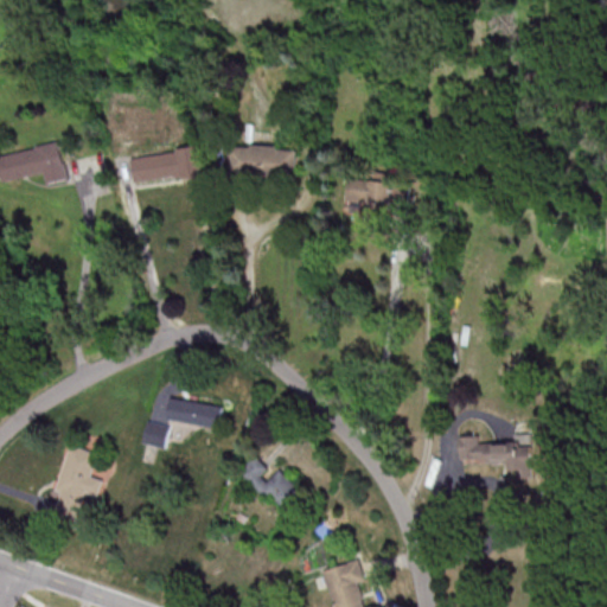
[(0,165),(1,171),(4,180),(44,172),(45,183),(68,179),(61,142),(0,154),(0,165)]
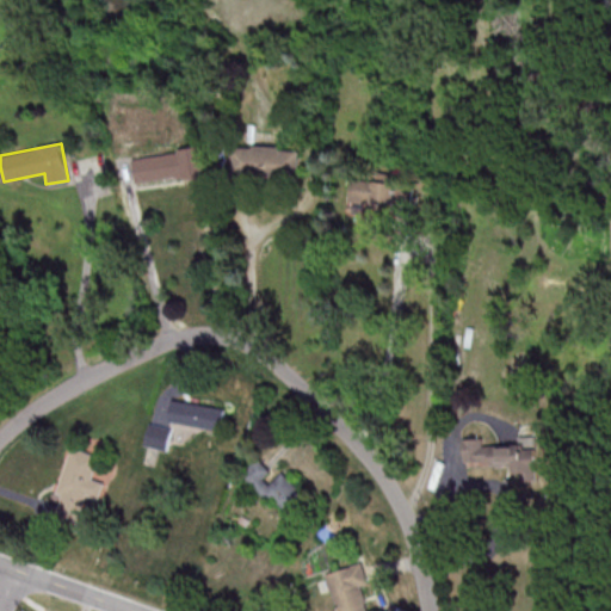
[(301,177),(301,147),(233,147),(233,178),(301,177)]
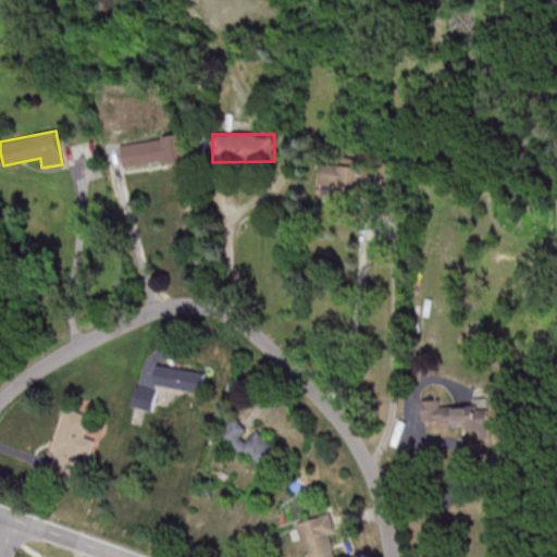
[(122,141),(124,166),(188,161),(187,136),(122,141)]
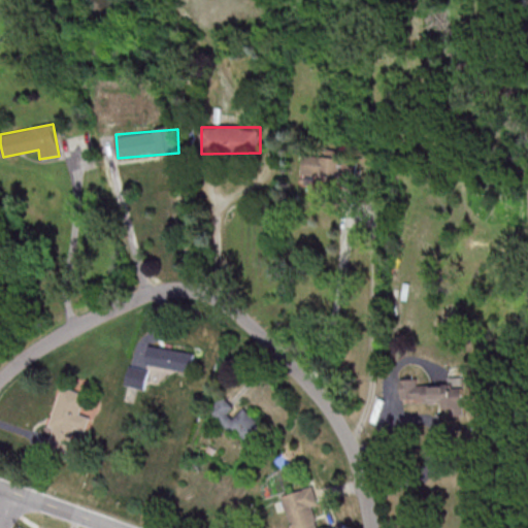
[(303,179),(342,182),(344,158),(304,156),(303,179)]
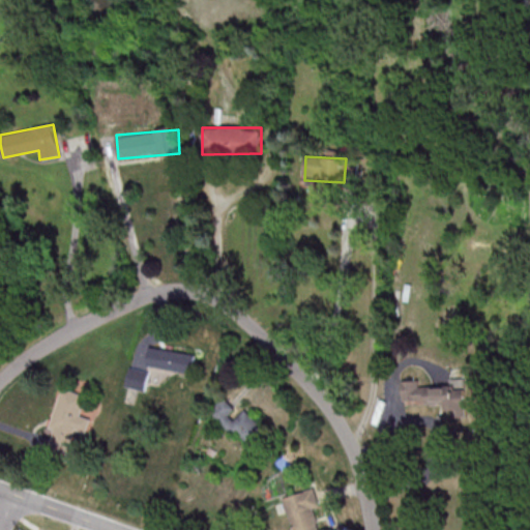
[(197,353),(150,346),(147,366),(194,373),(197,353)]
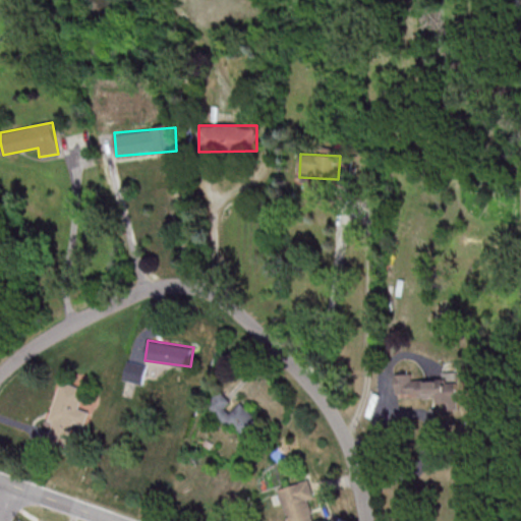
[(142,386),(148,365),(128,360),(123,380),(142,386)]
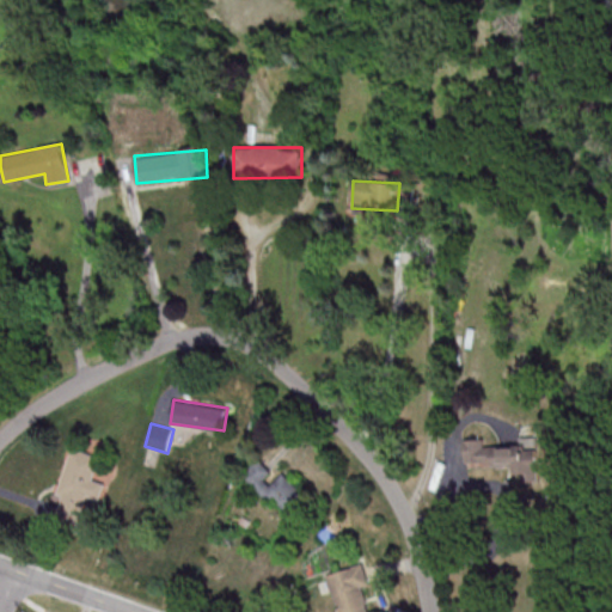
[(467,440),(469,466),(514,465),(515,475),(525,475),(526,482),(542,481),(540,436),(521,438),(521,446),(488,447),(488,439),(467,440)]
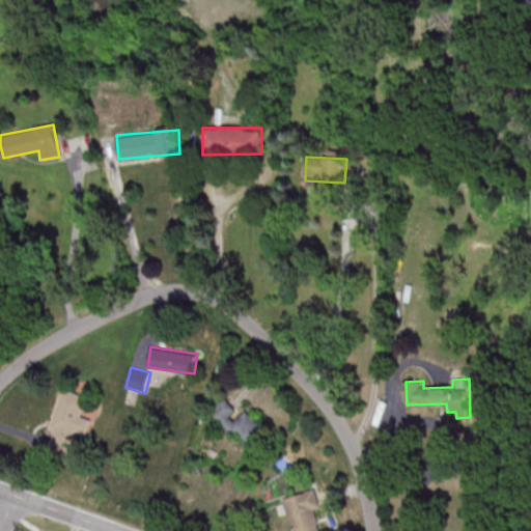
[(88,397),(62,389),(48,432),(54,435),(50,449),(70,454),(77,430),(87,434),(91,420),(82,417),(88,397)]
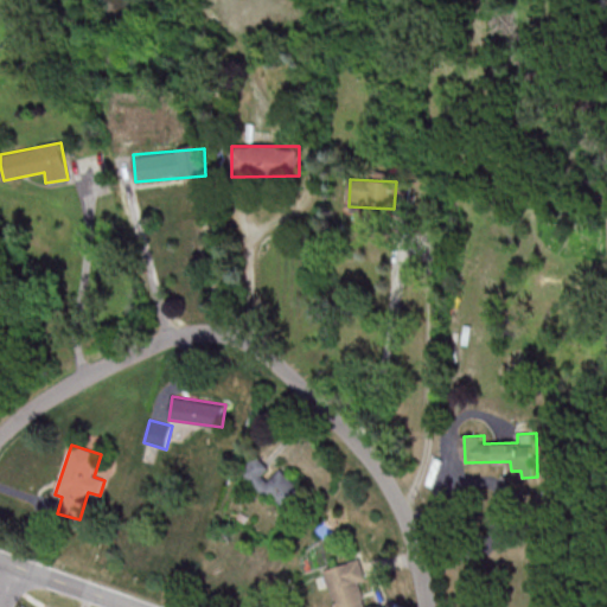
[(286,512),(306,491),(282,467),(275,474),(256,457),(242,471),(286,512)]
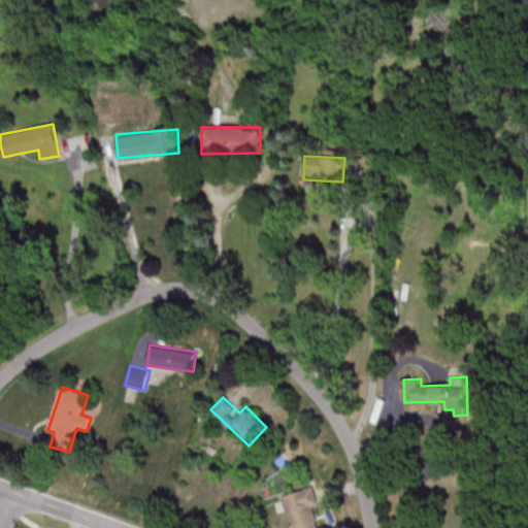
[(282,495),(290,527),(317,527),(311,506),(319,504),(315,487),(282,495)]
